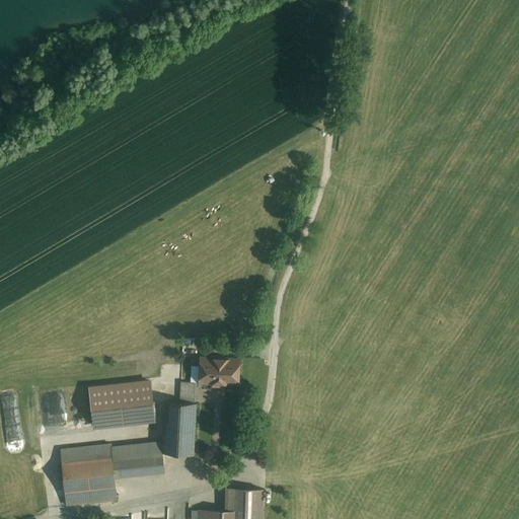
[(200,348),(200,338),(186,338),(186,348),(200,348)]
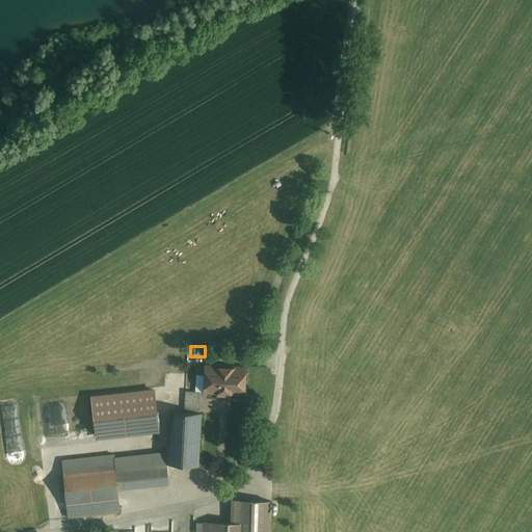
[(243,368),(232,367),(232,366),(220,366),(219,367),(209,366),(208,391),(242,393),(243,368)]
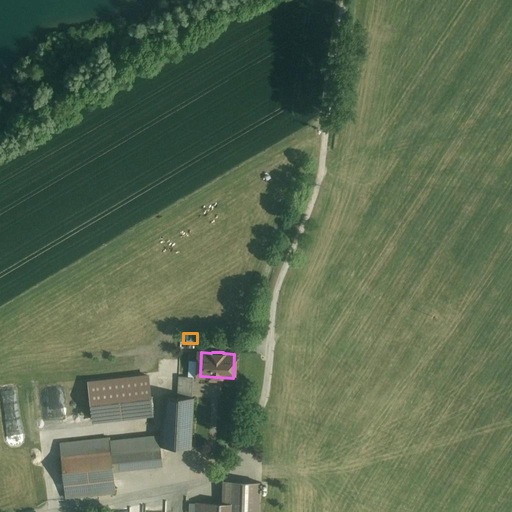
[(149,375),(89,381),(93,420),(152,415),(149,375)]
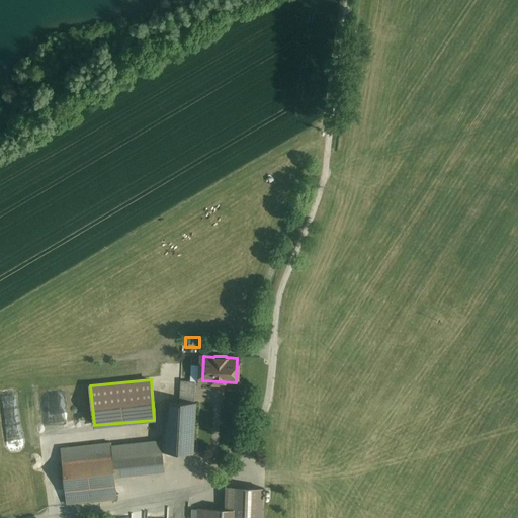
[(196,380),(181,379),(181,380),(180,401),(195,402),(196,380)]
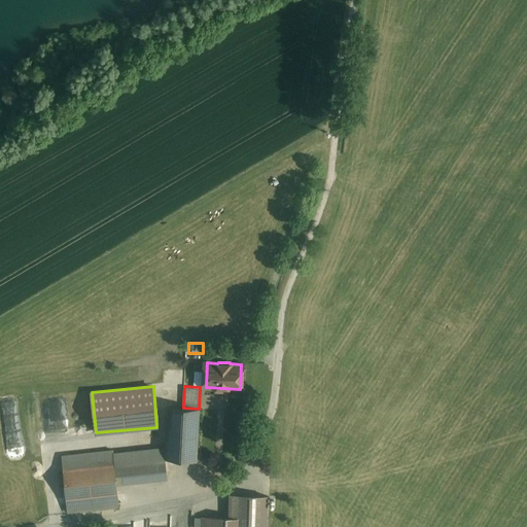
[(183,408),(170,407),(167,459),(196,460),(199,409),(183,408)]
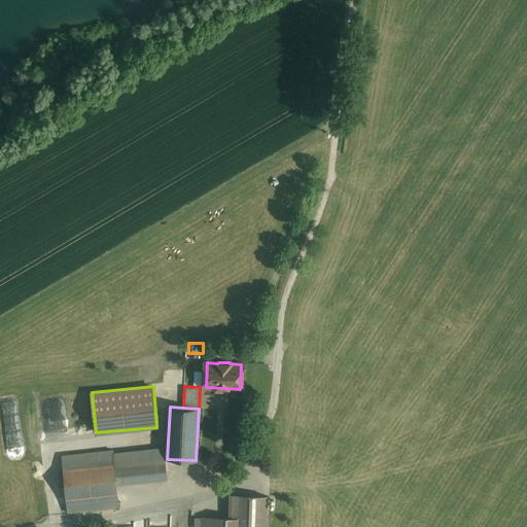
[(113,450),(62,456),(64,470),(114,464),(113,450)]
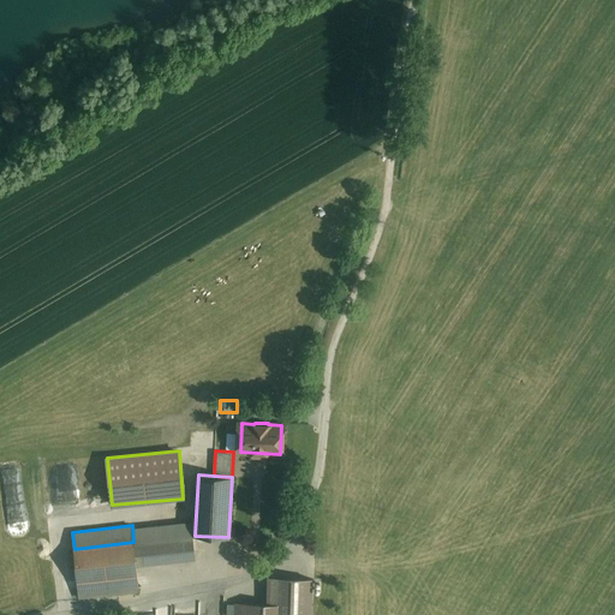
[(193,536),(133,542),(136,565),(196,557),(193,536)]
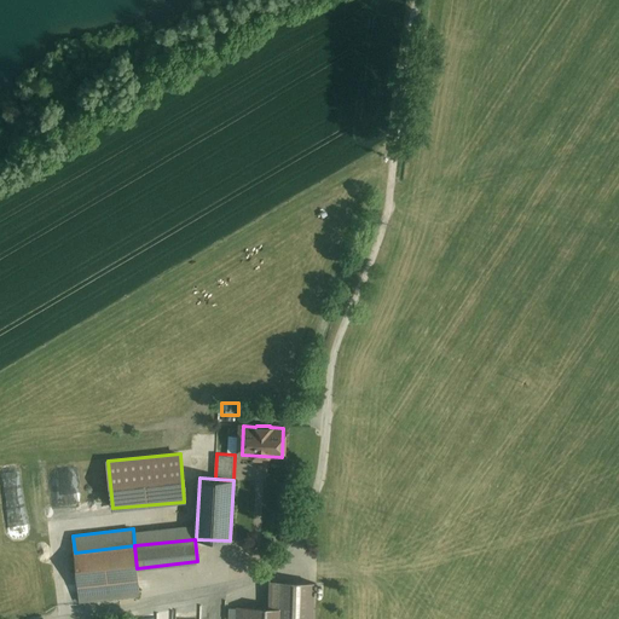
[(134,545),(75,553),(77,585),(138,579),(138,573),(137,568),(134,545)]
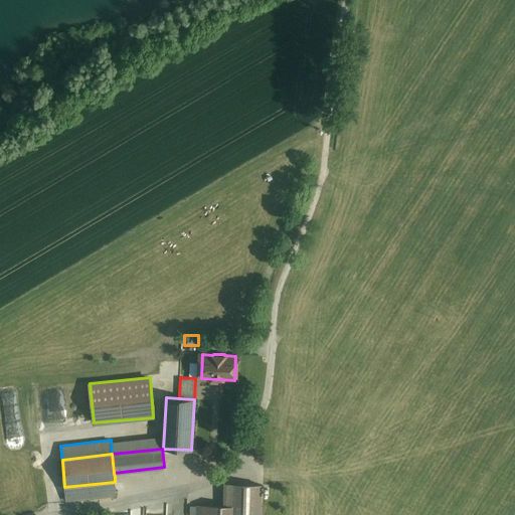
[(115,482),(64,487),(66,500),(117,495),(115,482)]
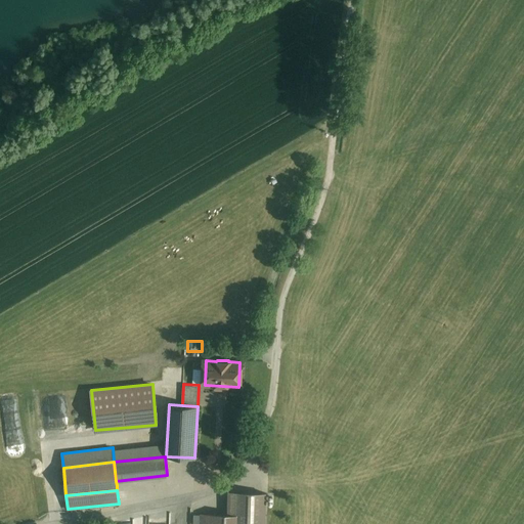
[(227,515),(201,514),(201,523),(264,523),(266,493),(238,492),(228,495),(227,515)]
